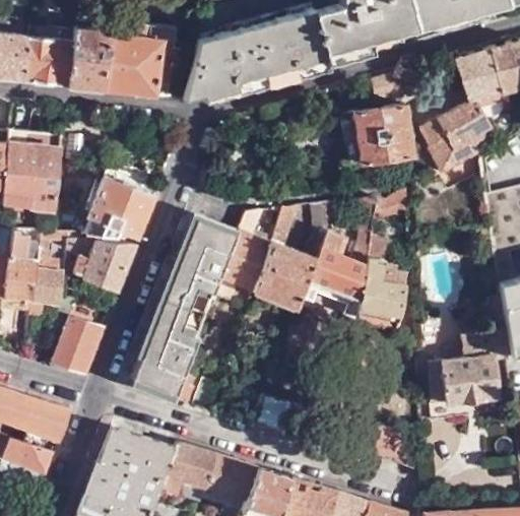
[(519,0),(345,0),(348,7),(313,16),(327,68),(373,56),(369,42),(519,0)]
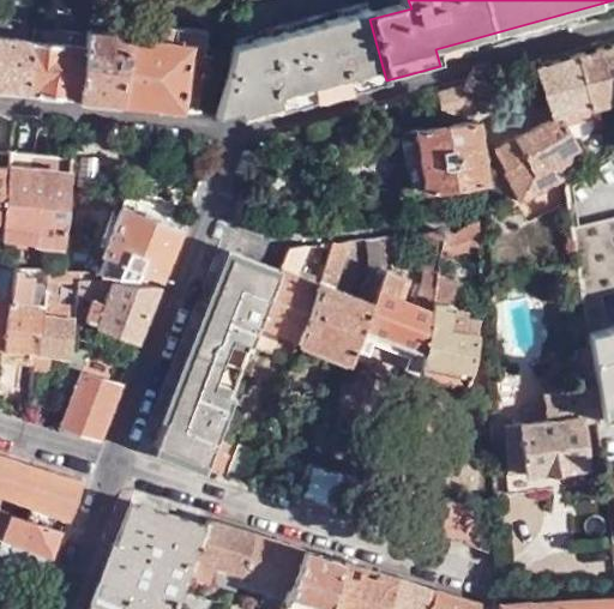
[(386,80),(369,19),(367,11),(264,37),(264,42),(235,49),(218,119),(242,116),(242,119),(386,80)]
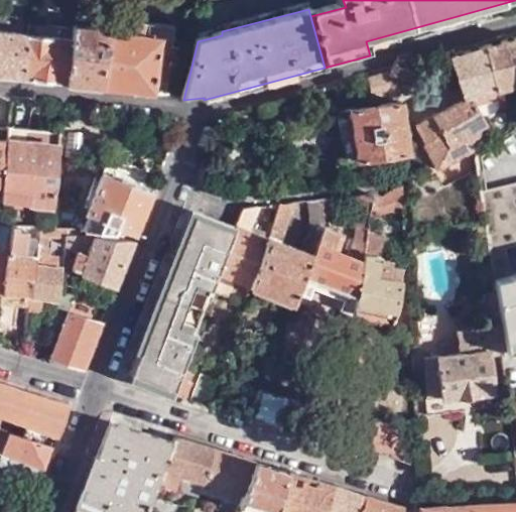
[(0,78),(21,82),(29,26),(0,22),(0,78)]
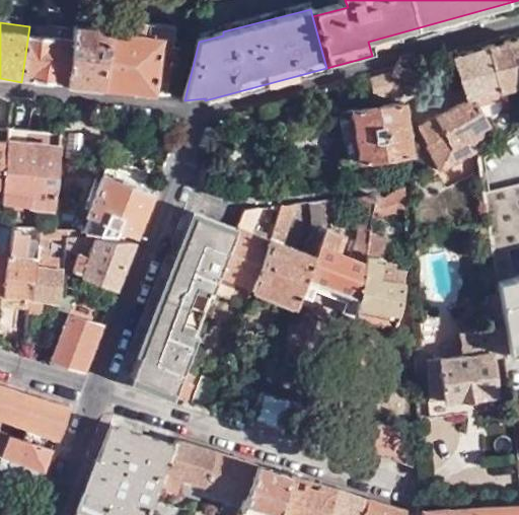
[(102,90),(169,98),(173,69),(183,69),(187,50),(175,49),(178,27),(139,23),(138,37),(109,33),(102,90)]
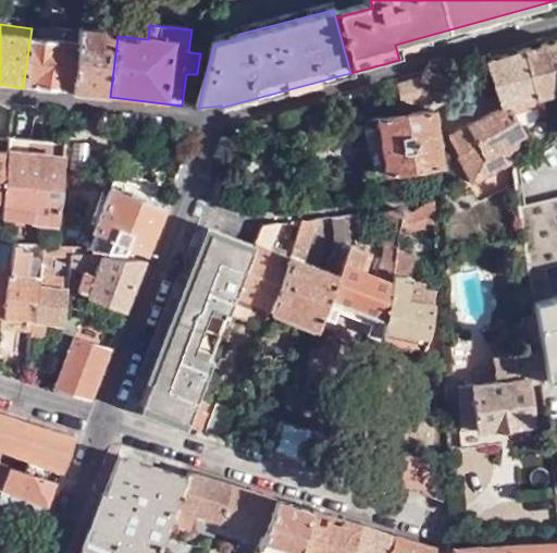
[(81,34),(32,28),(23,88),(74,94),(81,34)]
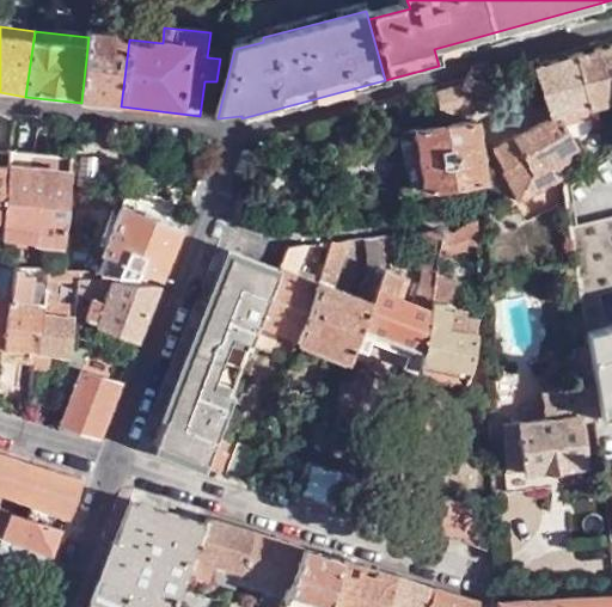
[(129,37),(90,32),(89,37),(81,103),(121,106),(129,40),(129,37)]
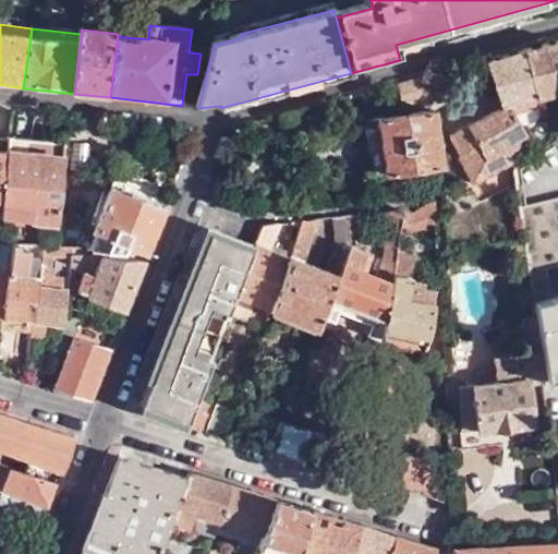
[(557,93),(557,44),(534,50),(547,97),(557,93)]
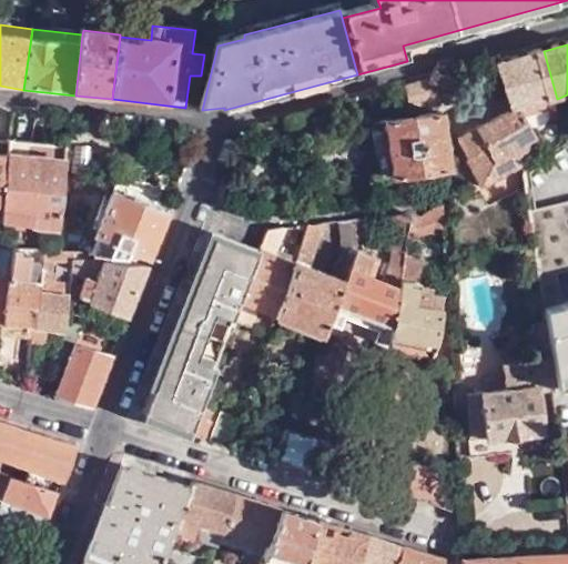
[(507,100),(510,116),(516,136),(529,131),(528,122),(524,108),(557,99),(544,51),(497,63),(504,90),(499,91),(498,96),(501,99),(507,100)]
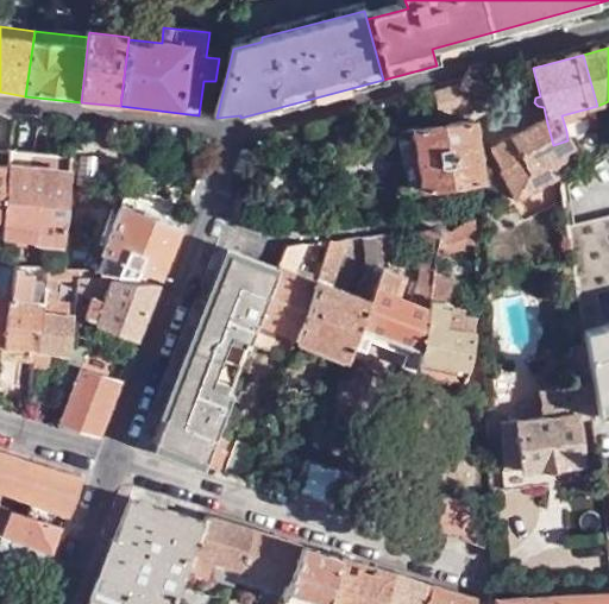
[(473,98),(471,85),(451,90),(453,102),(473,98)]
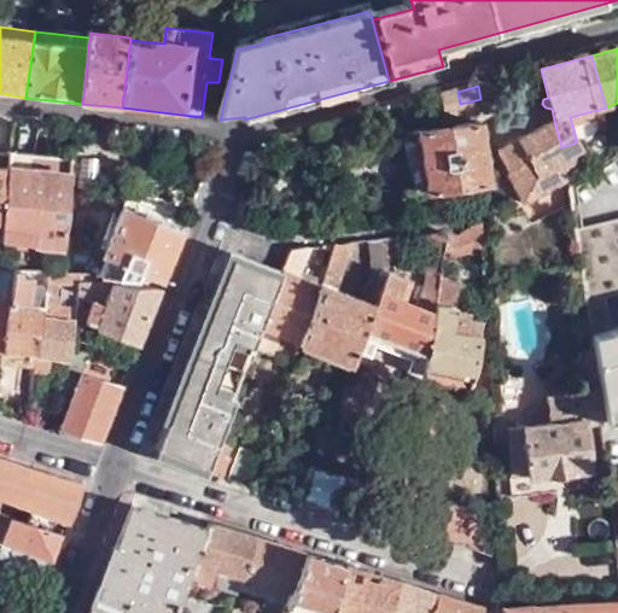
[(460,104),(458,92),(444,95),(447,107),(460,104)]
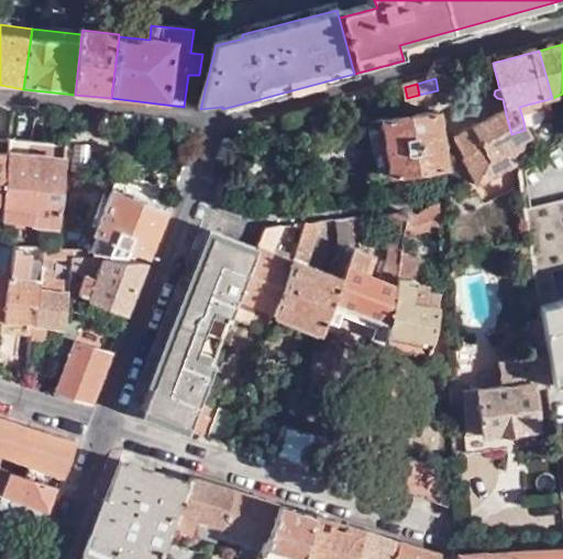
[(405,87),(382,94),(385,102),(407,98),(405,87)]
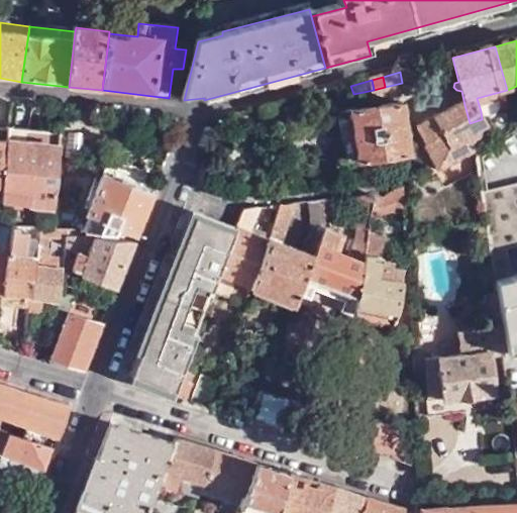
[(516,86),(507,90),(510,102),(516,100),(516,86)]
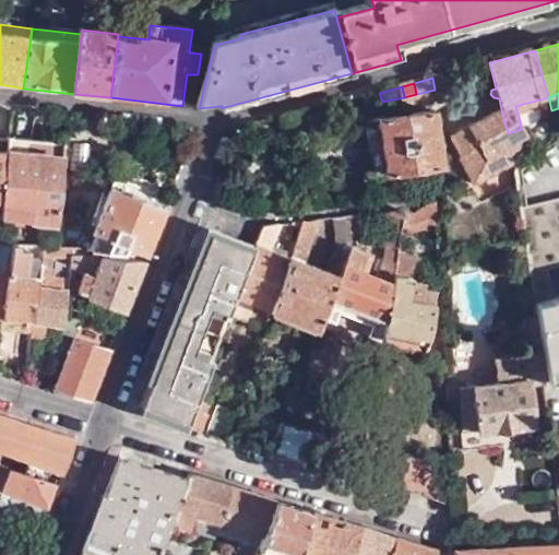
[(520,120),(551,110),(548,97),(515,106),(520,120)]
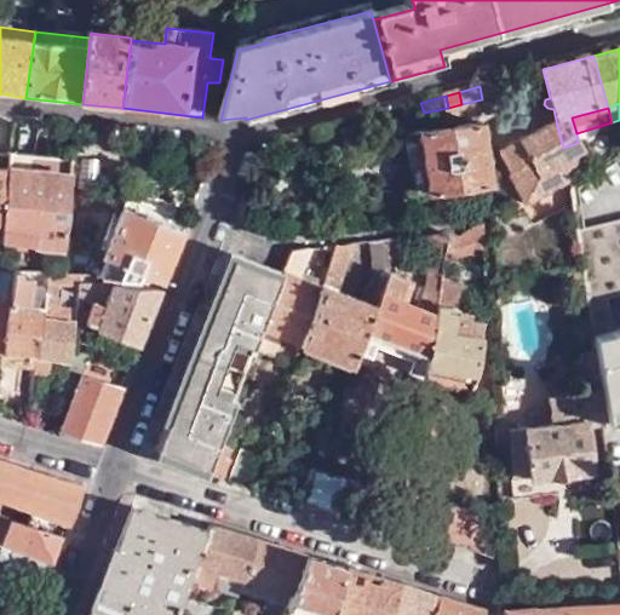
[(419,202),(493,188),(481,122),(406,136),(419,202)]
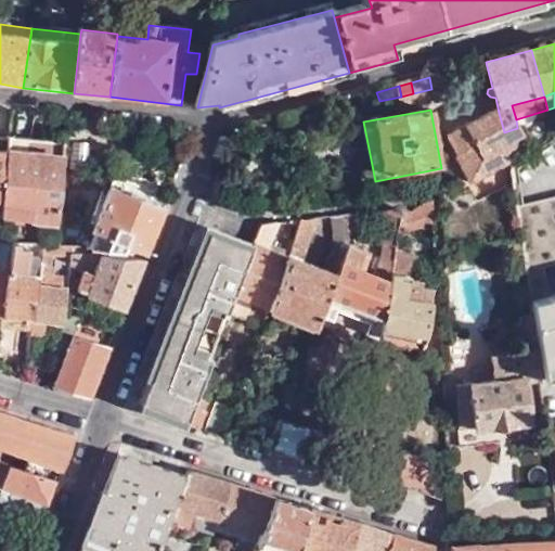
[(473,187),(513,163),(503,145),(506,141),(504,132),(499,113),(447,142),(473,187)]
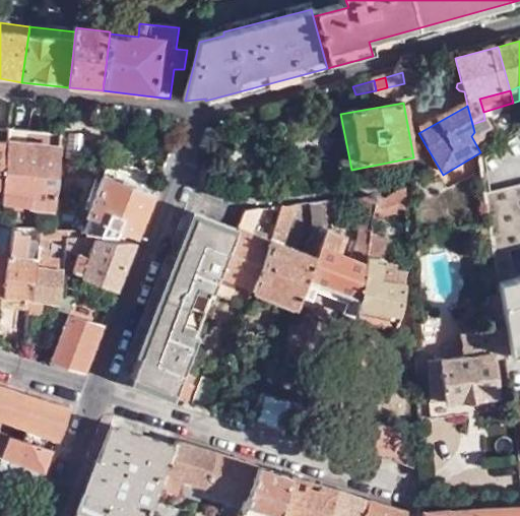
[(52,212),(64,136),(11,129),(11,132),(3,192),(1,205),(52,212)]
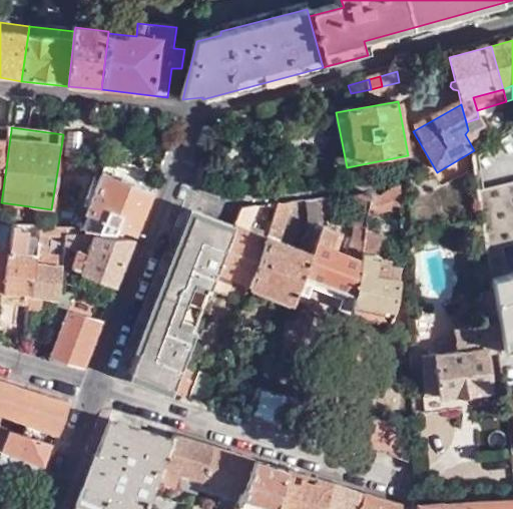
[(0,188),(3,189),(11,130),(0,129),(0,188)]
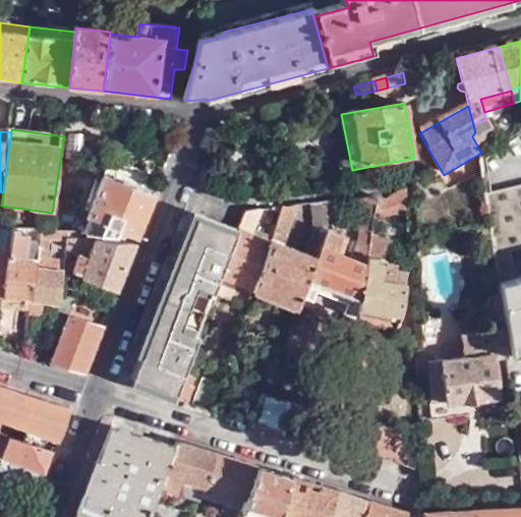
[(84,237),(139,241),(160,189),(108,171),(85,225),(89,227),(84,237)]
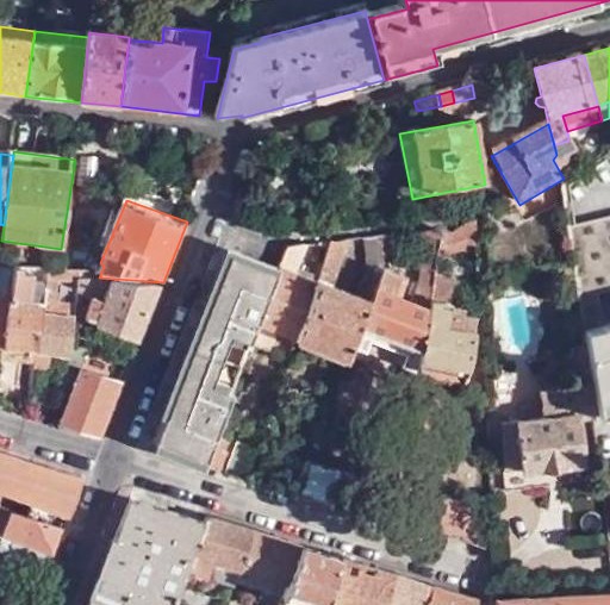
[(478,248),(477,219),(441,236),(439,254),(478,248)]
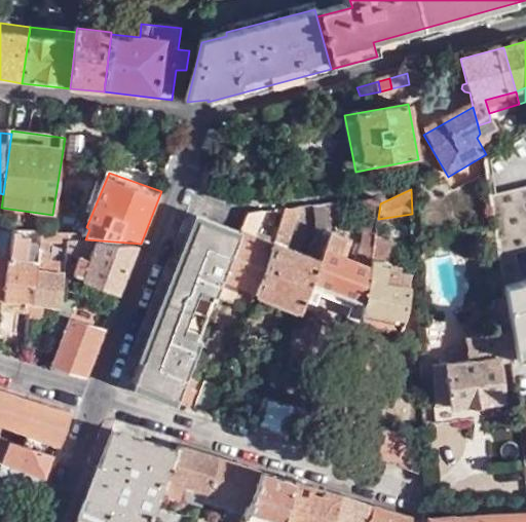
[(525,193),(493,203),(496,228),(501,258),(525,251),(525,193)]
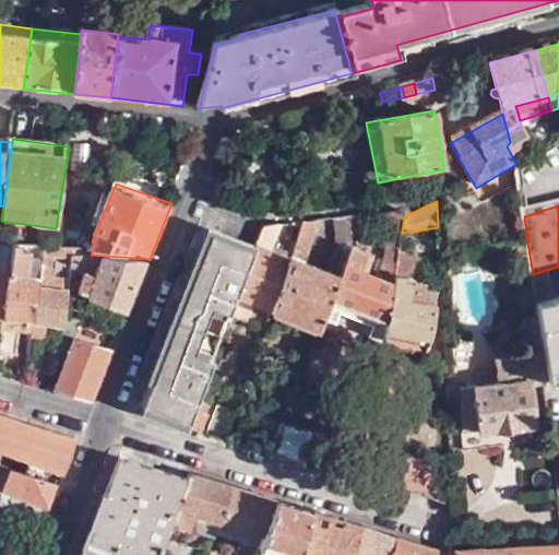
[(402,233),(404,216),(389,213),(383,244),(384,264),(378,283),(371,281),(377,261),(352,254),(329,310),(385,325),(397,254),(402,233)]
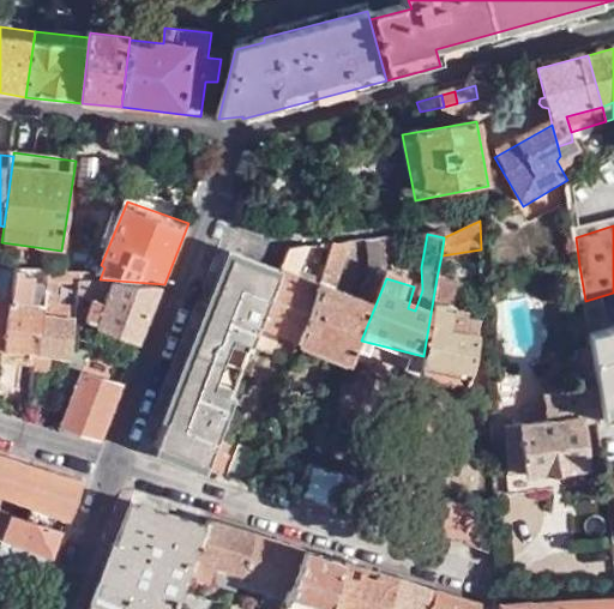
[(326,271),(299,344),(350,366),(361,341),(386,278),(386,239),(378,240),(379,275),(377,275),(360,306),(335,295),(345,260),(345,245),(335,246),(331,255),(326,271)]
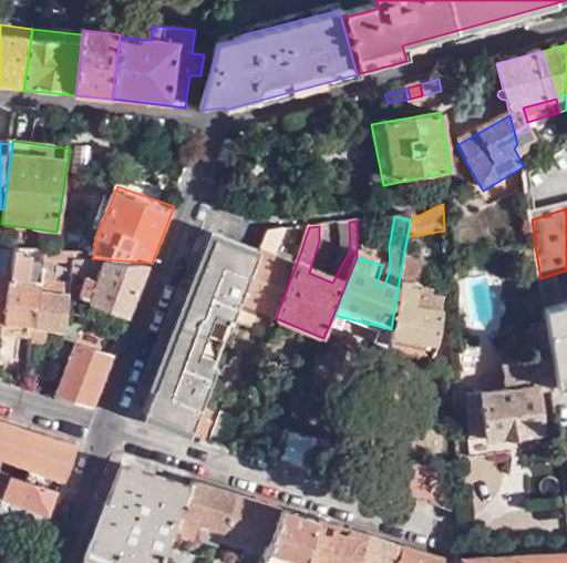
[(309,227),(300,228),(306,236),(309,227)]
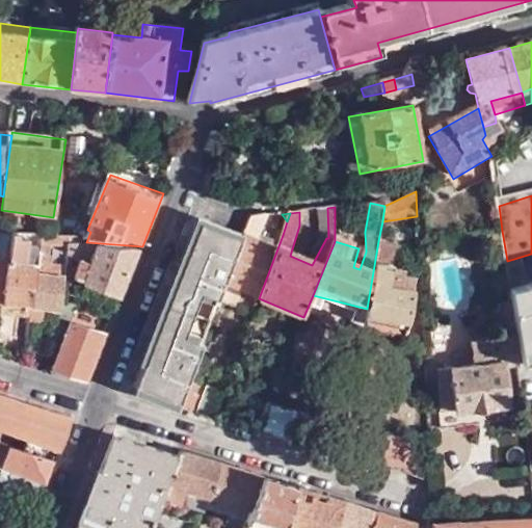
[(253,218),(244,242),(221,306),(235,310),(242,292),(259,298),(283,235),(276,234),(272,246),(260,241),(269,216),(253,218)]
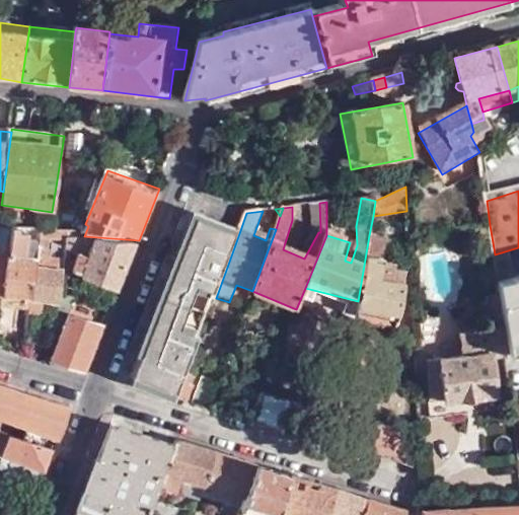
[(216,298),(238,236),(197,221),(137,382),(178,398),(186,377),(216,298)]
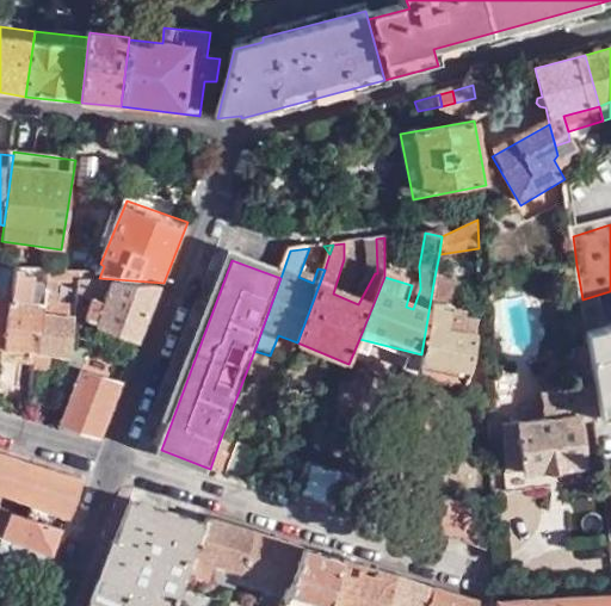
[(37,290),(32,354),(66,358),(67,345),(69,302),(57,301),(57,296),(50,295),(53,274),(39,274),(37,290)]
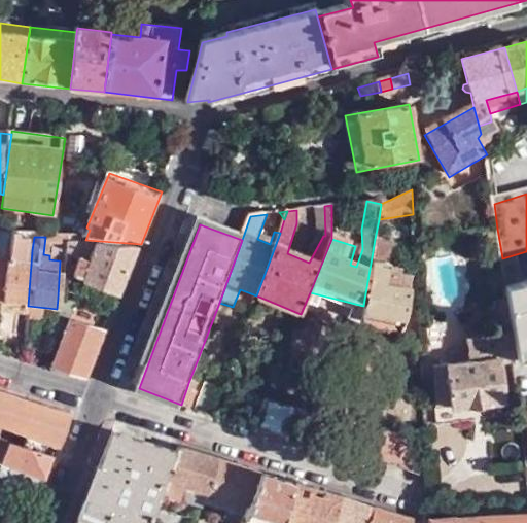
[(363,306),(360,326),(401,333),(411,276),(398,274),(398,268),(385,266),(388,243),(375,239),(363,306)]
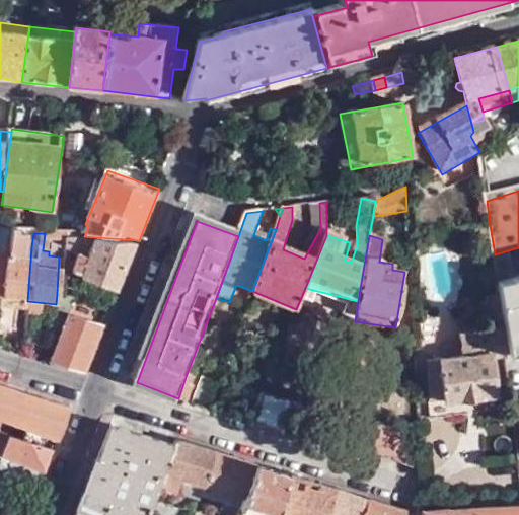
[(78,277),(119,292),(137,246),(100,243),(93,262),(85,259),(78,277)]
